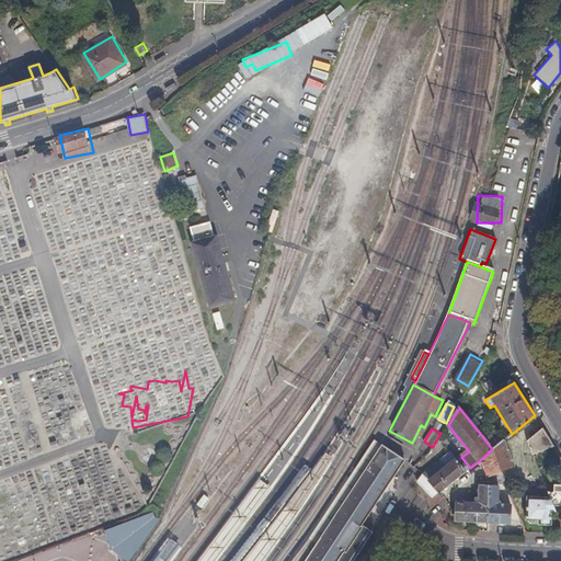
[(542,428),(526,441),(531,455),(553,447),(542,428)]
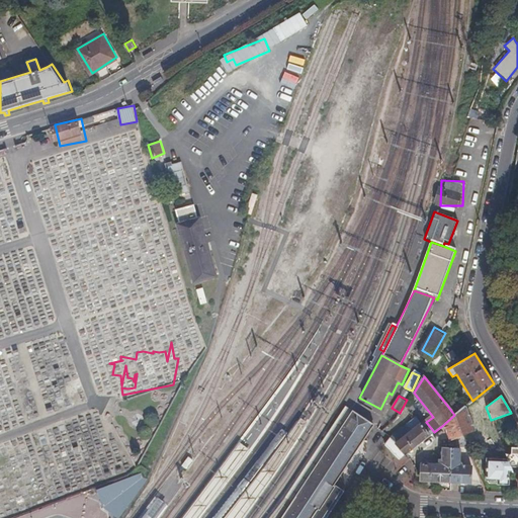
[(454,415),(458,412),(452,404),(448,407),(454,415)]
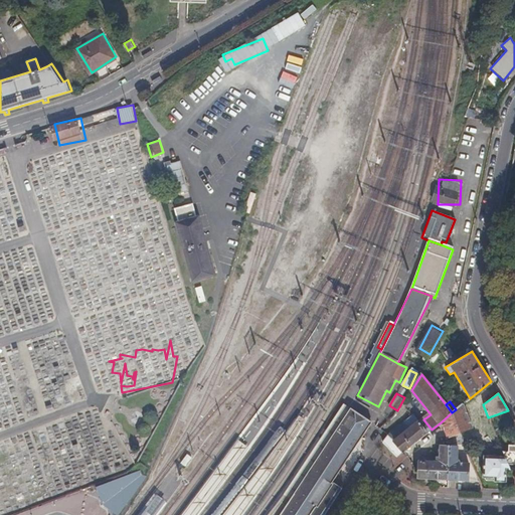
[(460,432),(472,427),(462,404),(456,409),(452,412),(460,432)]
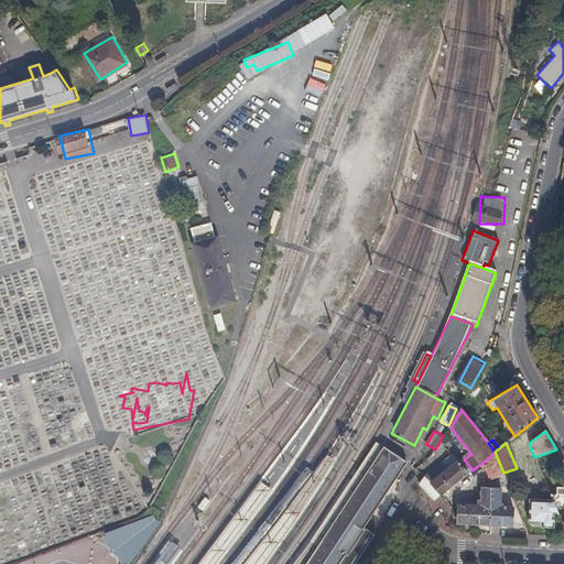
[(308,563),(322,543),(326,539),(332,529),(337,521),(338,518),(340,516),(337,514),(356,486),(357,484),(360,486),(383,449),(376,444),(310,543),(293,563),(308,563)]
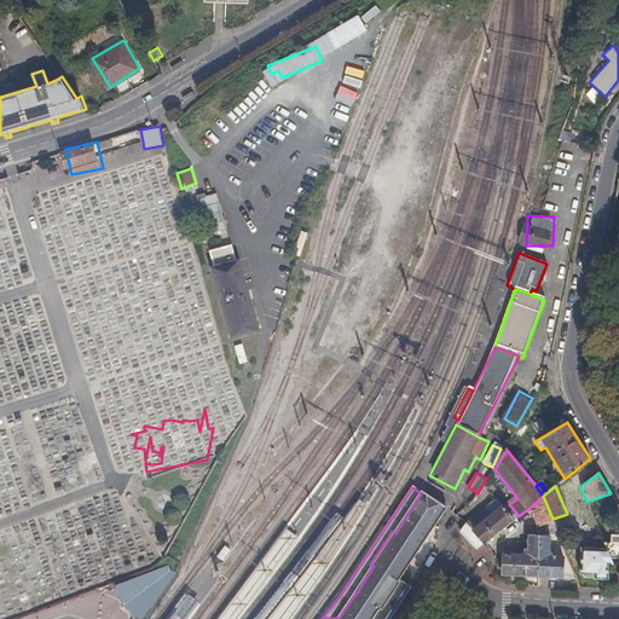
[(339,618),(370,618),(380,606),(383,607),(386,609),(400,586),(398,585),(394,583),(444,508),(421,493),(395,533),(392,531),(391,533),(370,565),(374,566),(371,568),(370,572),(364,580),(358,591),(353,596),(339,618)]
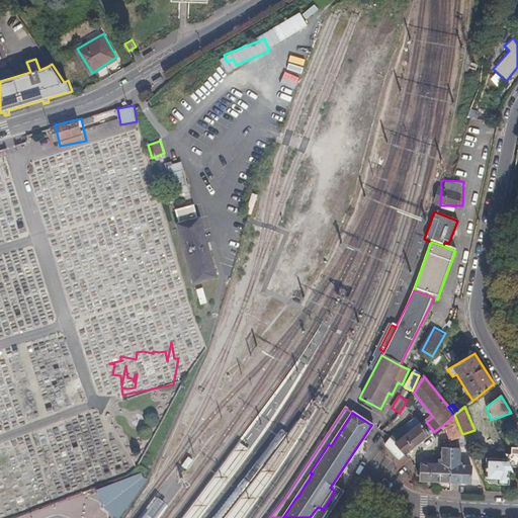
[(426,422),(419,415),(414,418),(421,427),(426,422)]
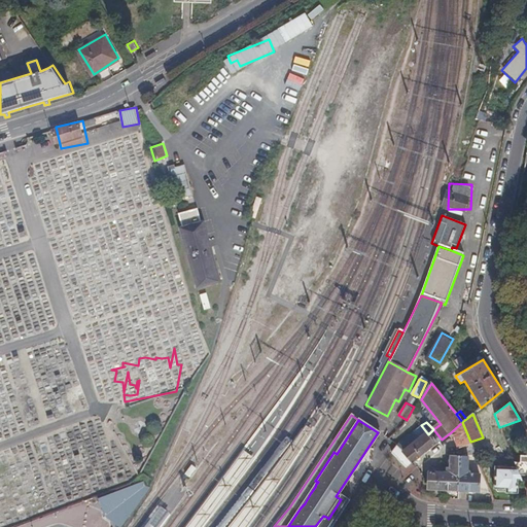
[(462,422),(451,432),(457,448),(463,445),(464,449),(472,446),(470,442),(462,422)]
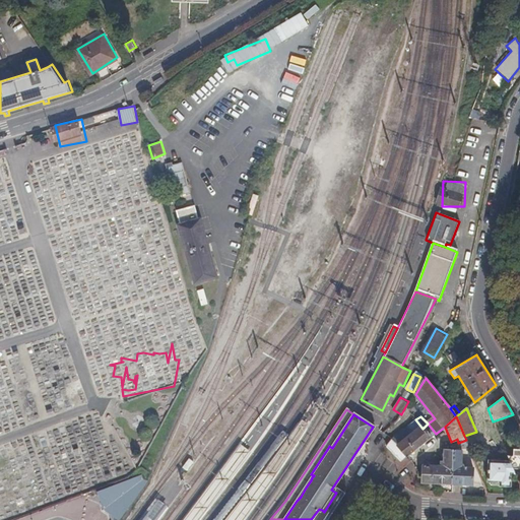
[(428,424),(423,429),(415,419),(389,441),(398,449),(407,457),(436,434),(428,424)]
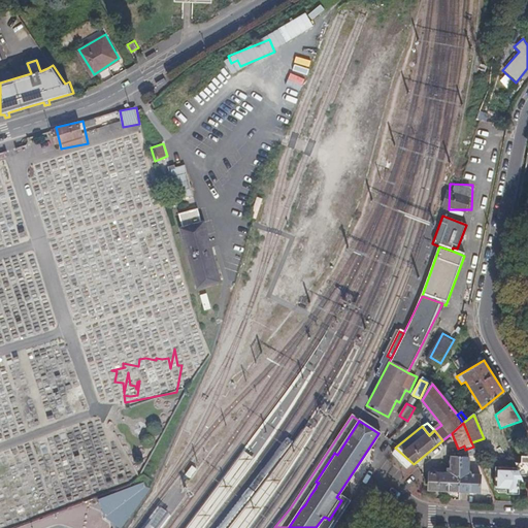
[(248,527),(292,469),(315,433),(304,427),(279,462),(228,527),(248,527)]
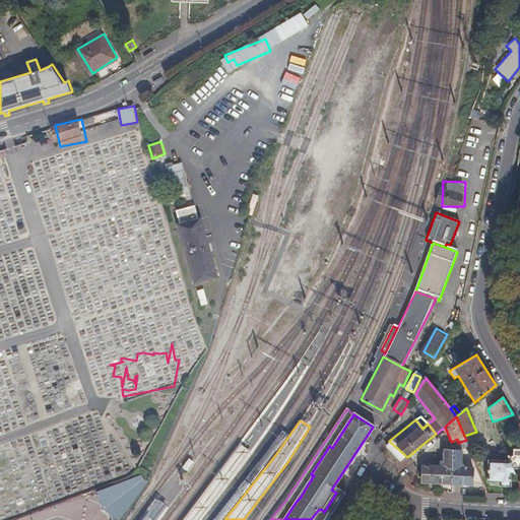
[(461,450),(469,447),(466,440),(458,443),(461,450)]
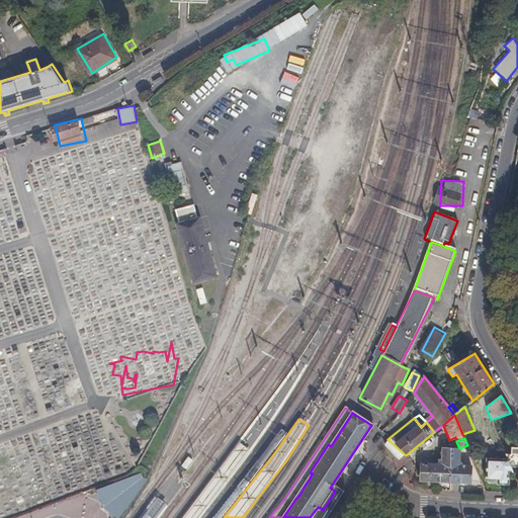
[(399,460),(406,455),(397,447),(387,439),(383,445),(399,460)]
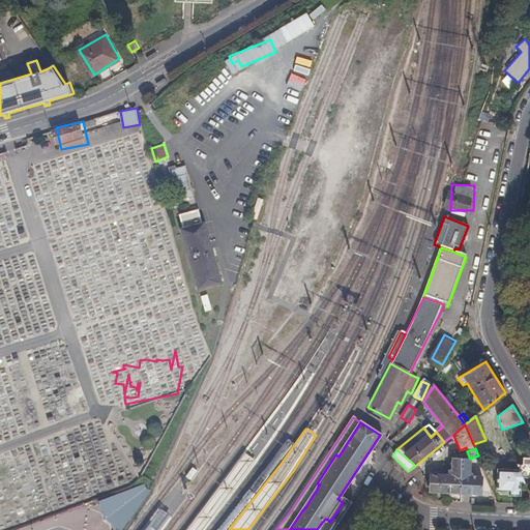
[(203,529),(256,463),(243,453),(200,512),(186,529),(203,529)]
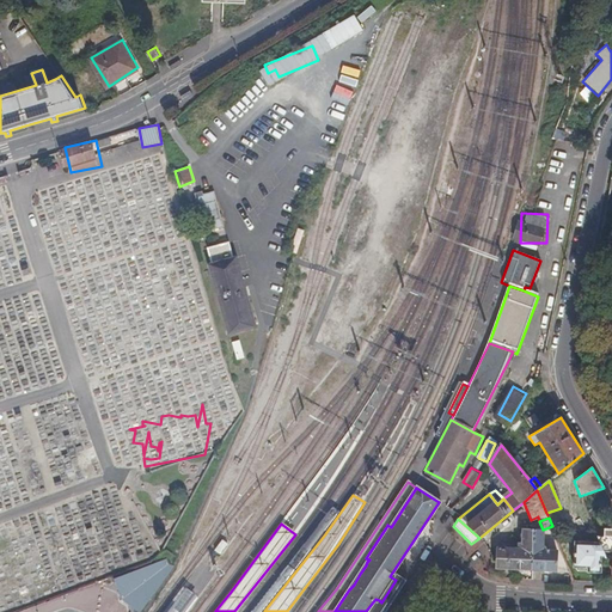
[(611,557),(611,574),(611,573),(611,530),(604,530),(604,536),(595,536),(598,542),(601,551),(611,551),(611,557)]
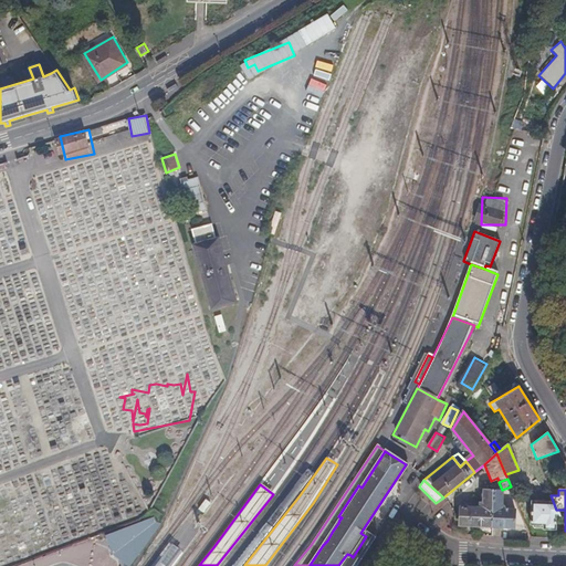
[(477,509),(458,509),(458,526),(491,527),(493,491),(483,491),(482,503),(477,503),(477,509)]
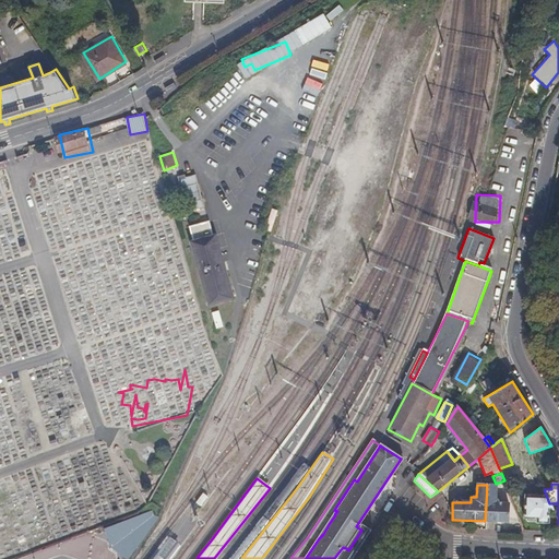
[(487,485),(485,521),(507,521),(508,504),(498,503),(499,501),(495,500),(496,485),(487,485)]
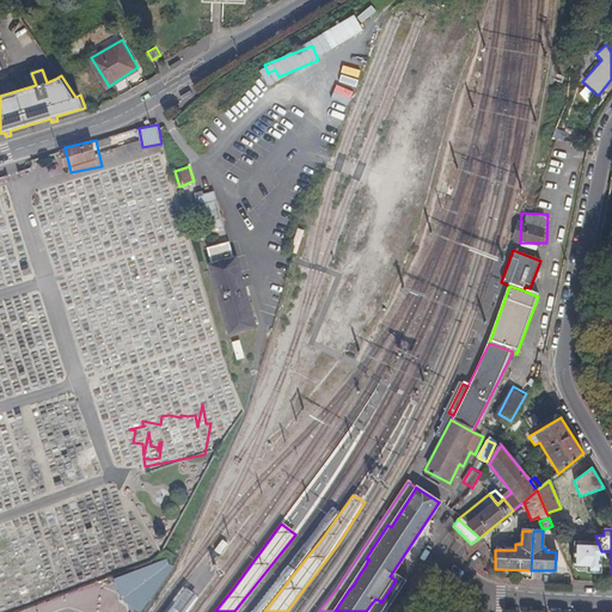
[(598,571),(599,558),(604,558),(601,551),(598,542),(573,540),(571,565),(586,567),(585,571),(598,571)]
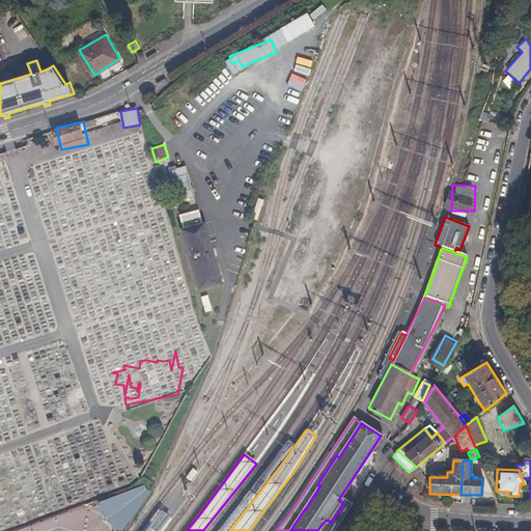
[(151,493),(144,485),(128,493),(99,504),(100,509),(104,522),(115,530),(122,530),(141,507),(149,496),(151,493)]
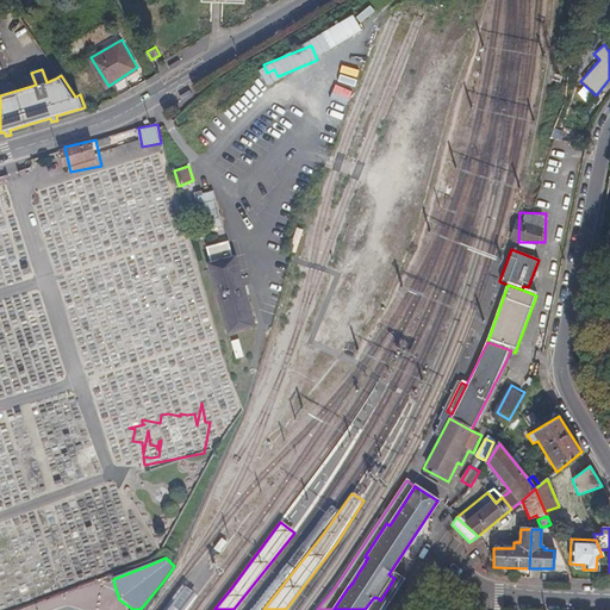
[(567,568),(560,571),(562,579),(572,580),(567,568)]
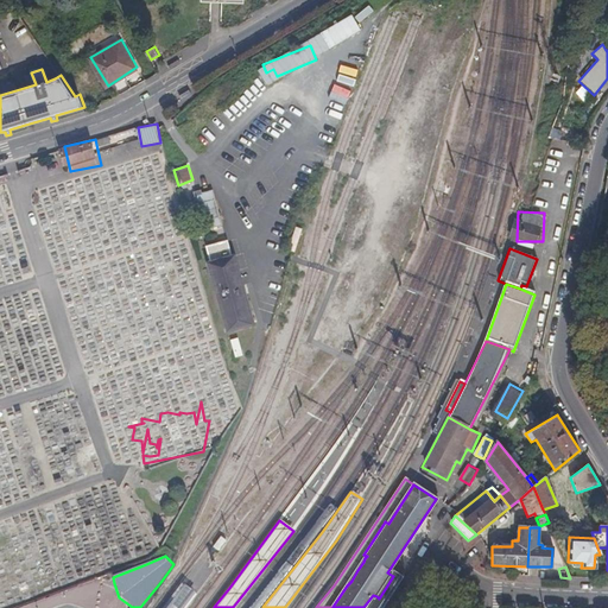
[(380,607),(398,580),(396,578),(393,576),(379,599),(377,596),(373,595),(363,607),(380,607)]
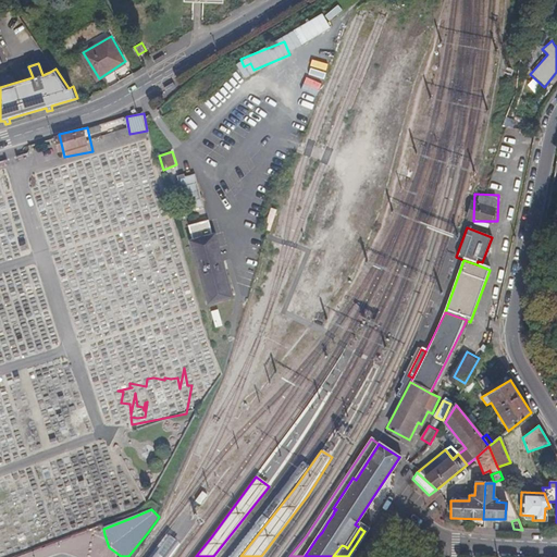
[(170,556),(180,544),(175,541),(170,537),(165,533),(148,556),(170,556)]
